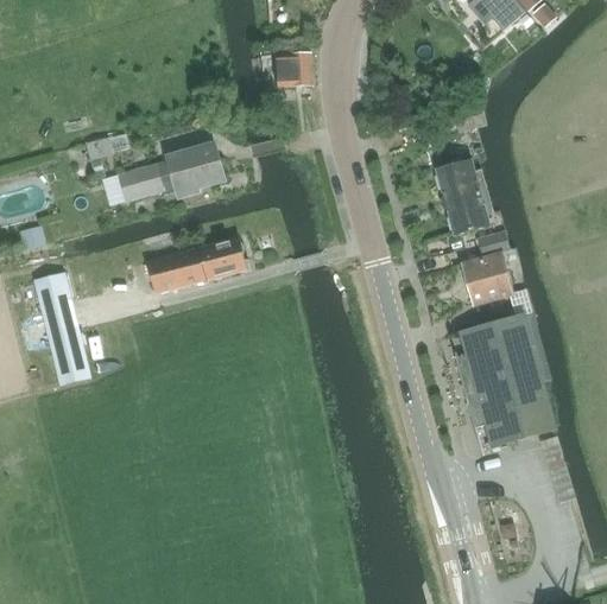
[(523,8),(516,0),(488,0),(487,1),(506,24),(523,8)]
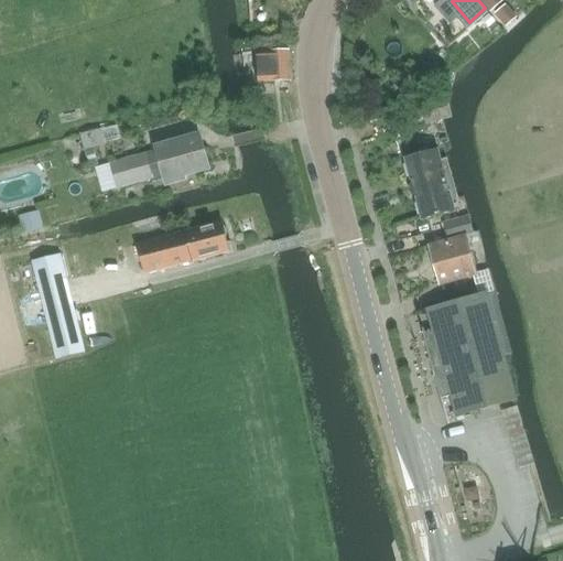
[(478,0),(485,8),(494,18),(510,4),(507,0),(478,0)]
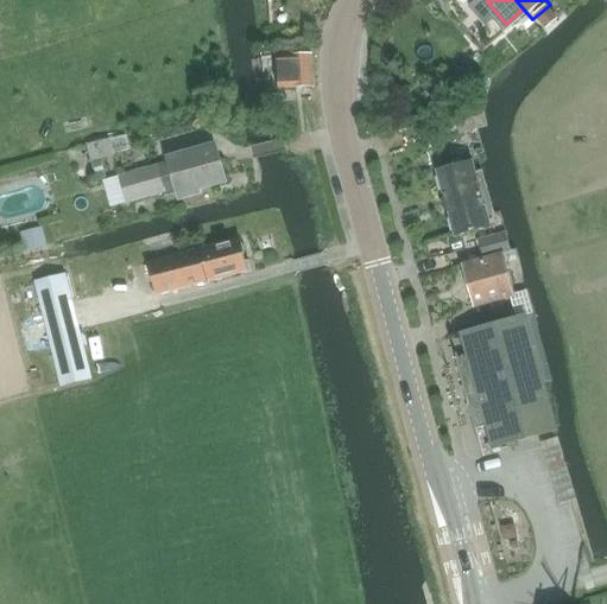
[(277,86),(313,84),(309,51),(276,52),(277,86)]
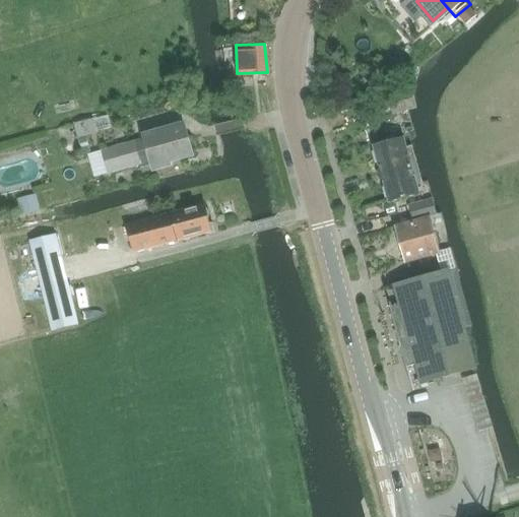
[(400,109),(406,108),(415,106),(410,87),(387,93),(392,112),(400,109)]
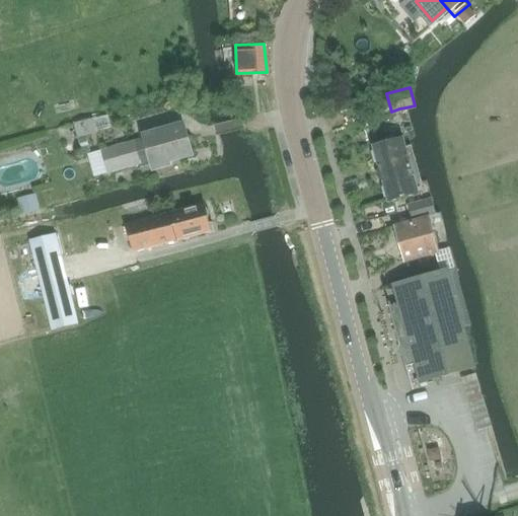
[(382,117),(387,131),(399,127),(393,113),(382,117)]
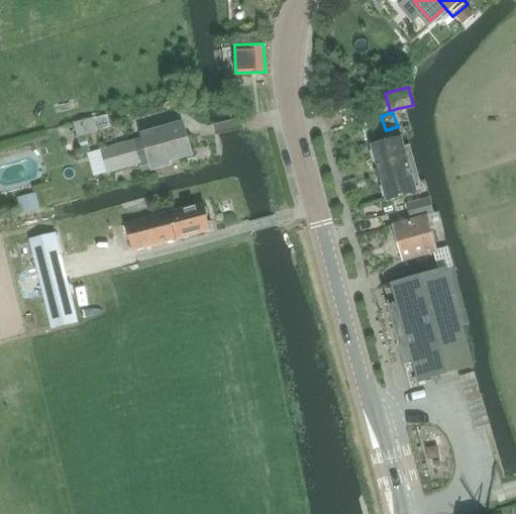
[(94,130),(91,117),(71,122),(79,149),(89,147),(85,133),(94,130)]
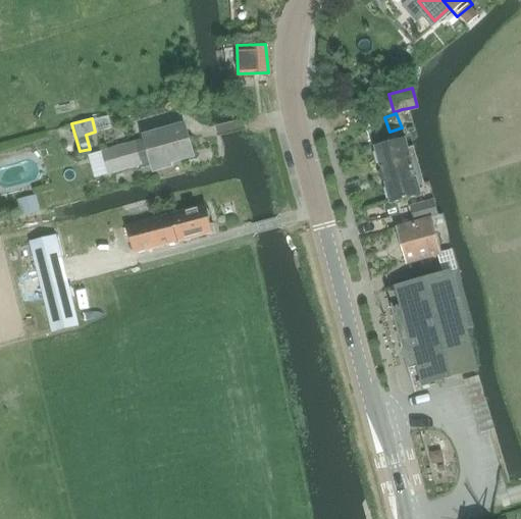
[(167,158),(190,152),(183,124),(101,148),(107,171),(152,159),(154,165),(167,161),(167,158)]
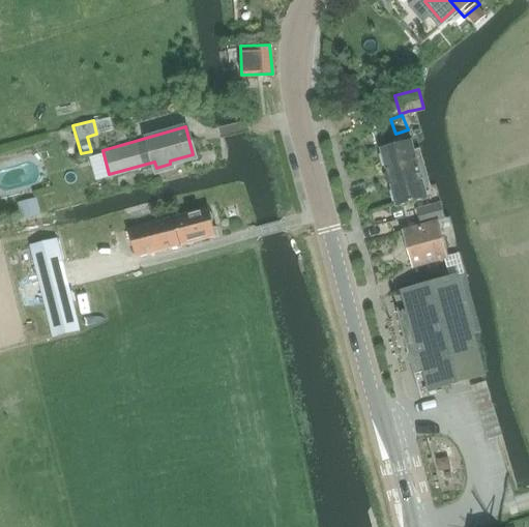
[(388,175),(423,165),(418,146),(413,148),(410,138),(380,146),(388,175)]
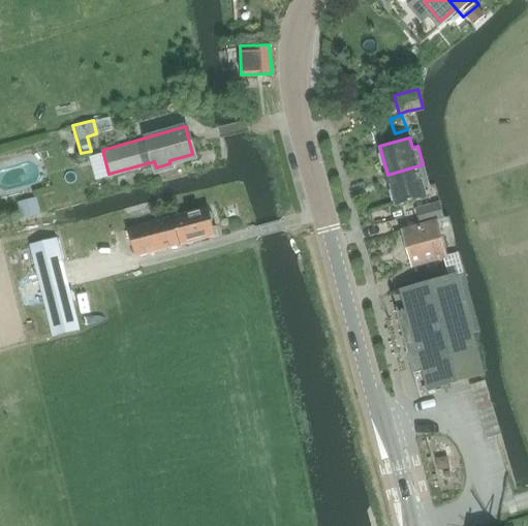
[(90,153),(91,172),(101,171),(100,152),(90,153)]
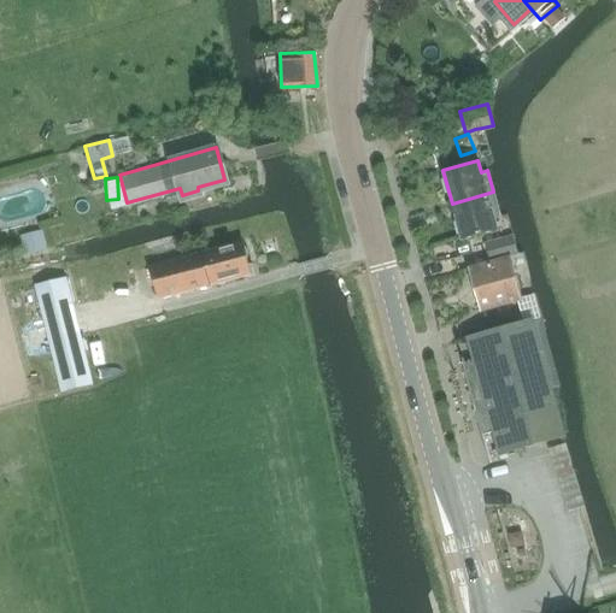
[(499,213),(493,192),(452,204),(461,236),(496,227),(493,214),(499,213)]
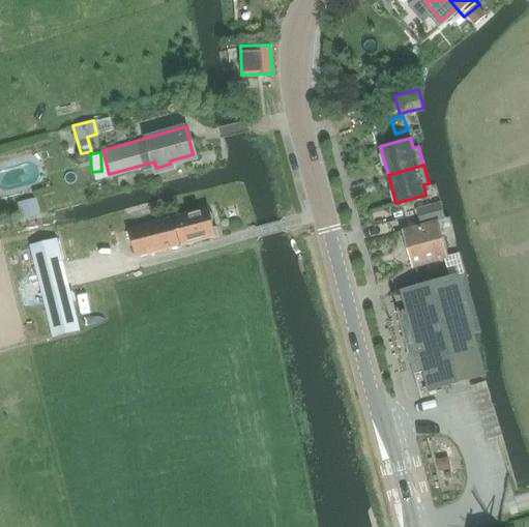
[(33,193),(13,198),(18,213),(37,208),(33,193)]
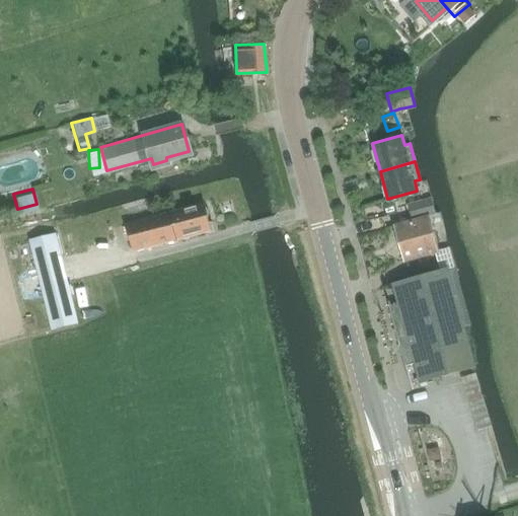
[(430,196),(407,203),(411,218),(435,212),(430,196)]
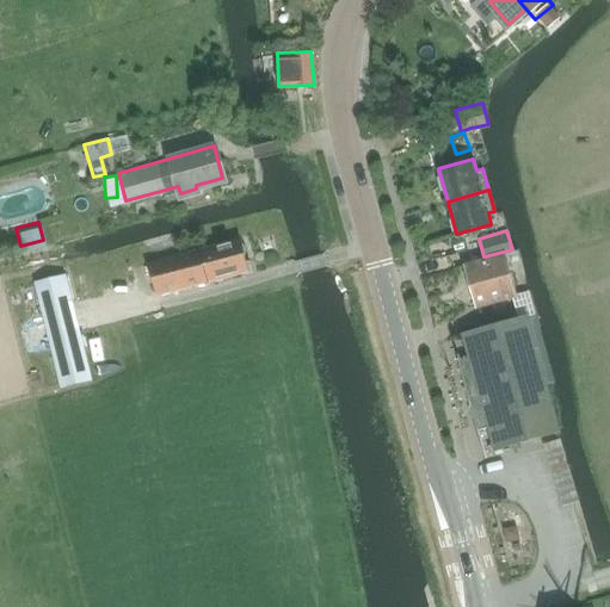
[(240,237),(147,260),(155,293),(247,268),(240,237)]
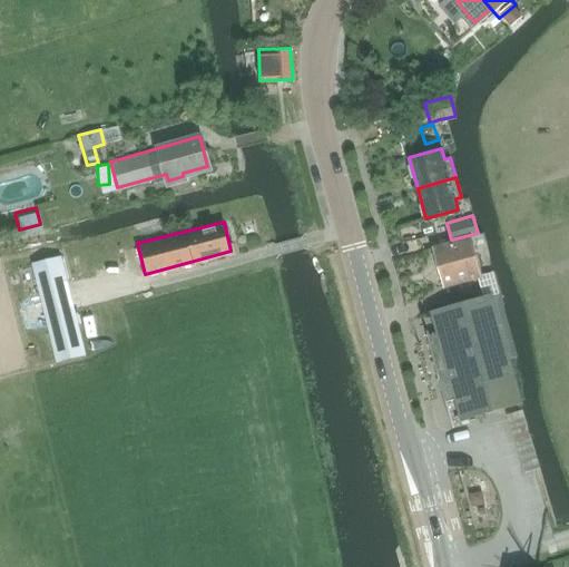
[(433,247),(439,265),(443,284),(481,273),(471,236),(433,247)]
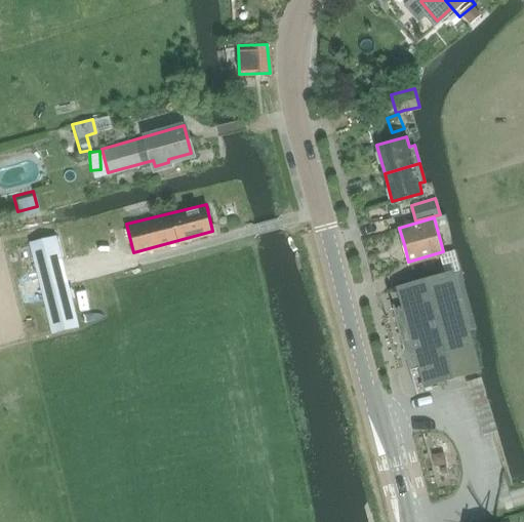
[(28,242),(34,263),(61,256),(54,235),(28,242)]
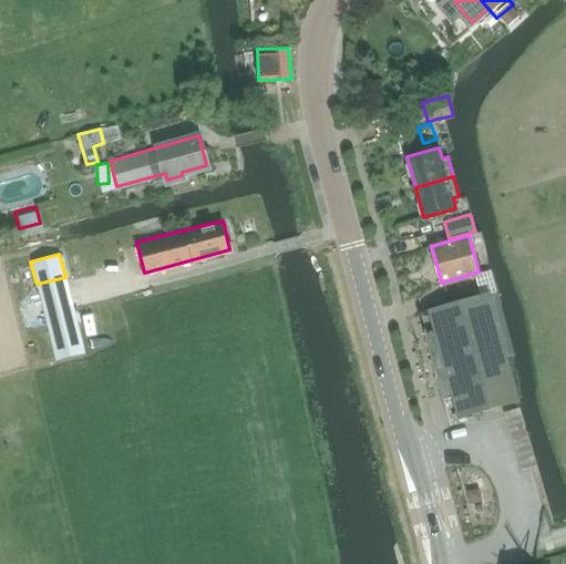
[(65,277),(37,284),(57,357),(85,351),(65,277)]
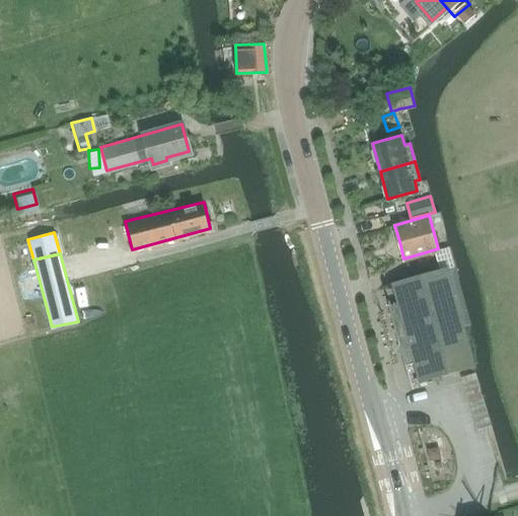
[(419,380),(472,366),(473,365),(447,268),(392,283),(396,298),(387,300),(404,365),(414,363),(419,380)]
